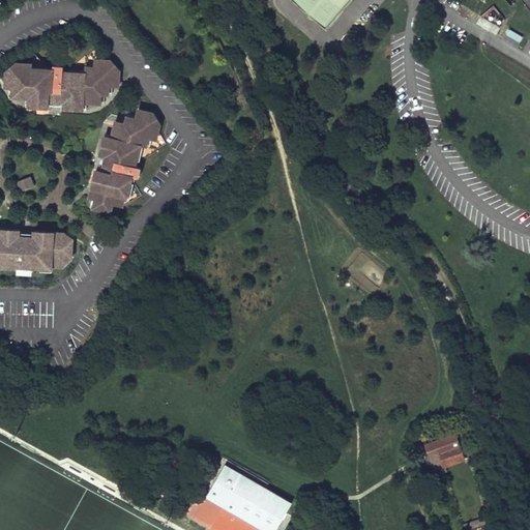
[(351,0),(293,0),(312,16),(324,0),(333,0),(344,9),(351,0)]
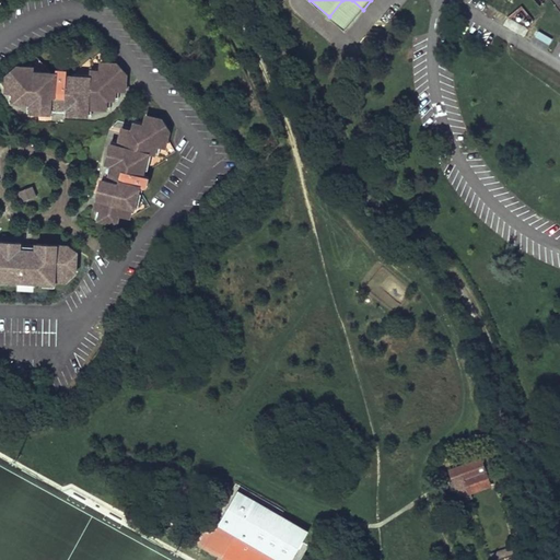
[(352,0),(342,0),(329,16),(345,31),(363,10),(352,0)]
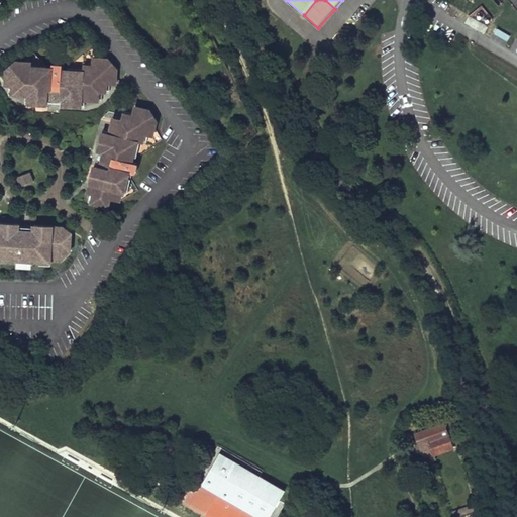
[(475,18),(489,25),(494,15),(480,8),(475,18)]
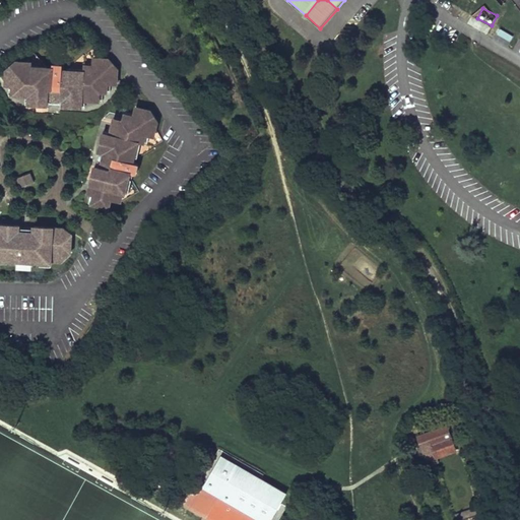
[(49,70),(34,53),(22,62),(15,61),(6,71),(5,86),(12,86),(11,95),(28,96),(28,106),(48,107),(51,105),(51,100),(52,89),(60,90),(60,101),(60,105),(61,108),(81,109),(81,102),(99,103),(100,93),(106,93),(107,84),(116,85),(117,70),(108,59),(92,59),(92,66),(83,66),(82,72),(64,71),(64,69),(63,66),(62,65),(60,64),(59,63),(57,63),(55,64),(54,65),(52,66),(49,70)]
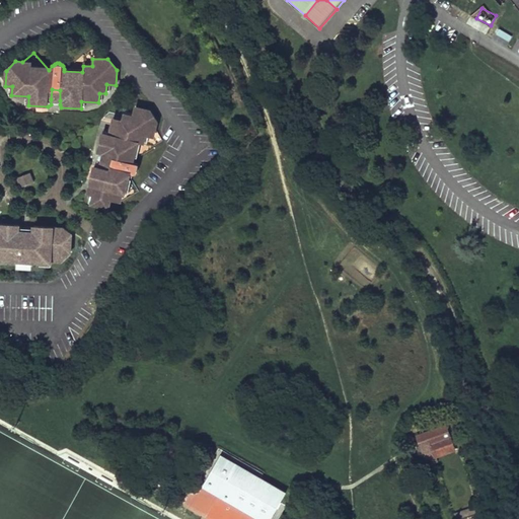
[(60,90),(52,89),(51,99),(60,100),(60,90)]
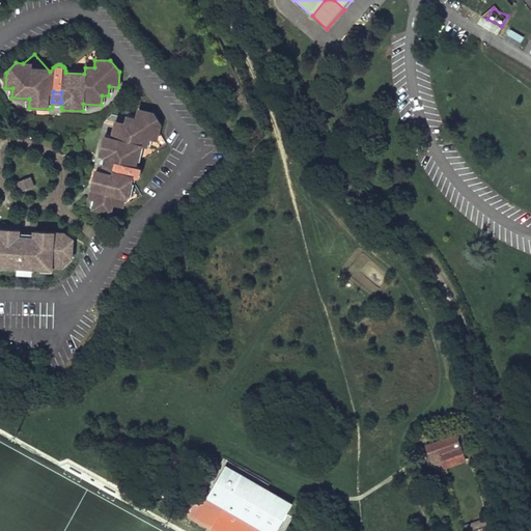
[(152,114),(137,111),(135,120),(126,117),(123,124),(114,122),(110,139),(104,138),(99,157),(100,160),(105,161),(115,164),(113,173),(103,170),(98,169),(94,171),(87,199),(94,201),(92,210),(109,215),(112,205),(121,207),(123,198),(127,199),(131,180),(138,178),(139,176),(139,173),(139,171),(137,168),(135,165),(140,147),(145,148),(148,140),(156,141),(159,126),(152,114)]
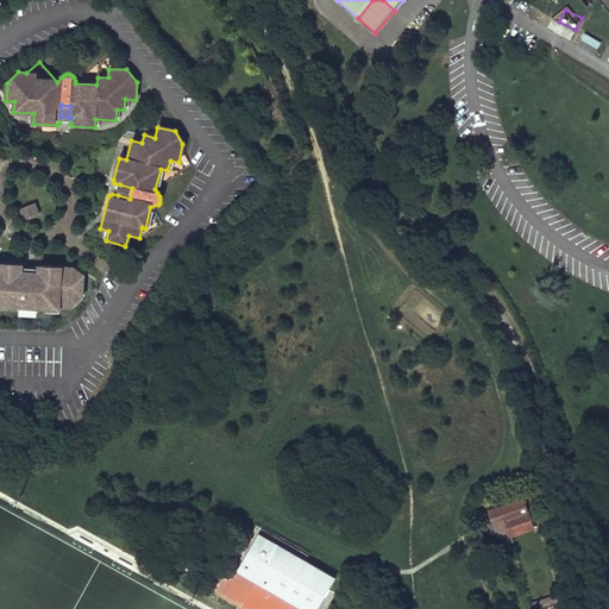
[(132,188),(120,184),(118,195),(130,199),(132,188)]
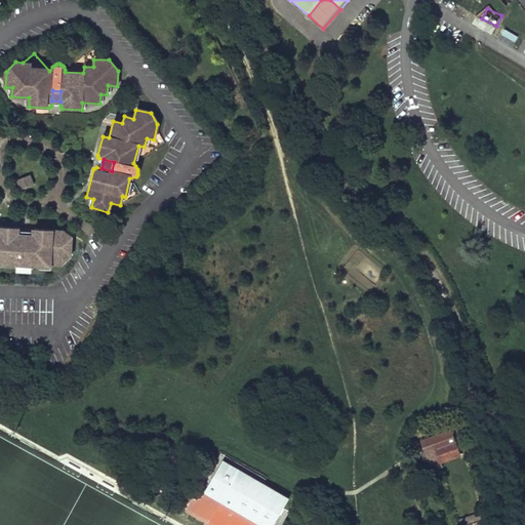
[(23,187),(35,184),(31,172),(19,176),(23,187)]
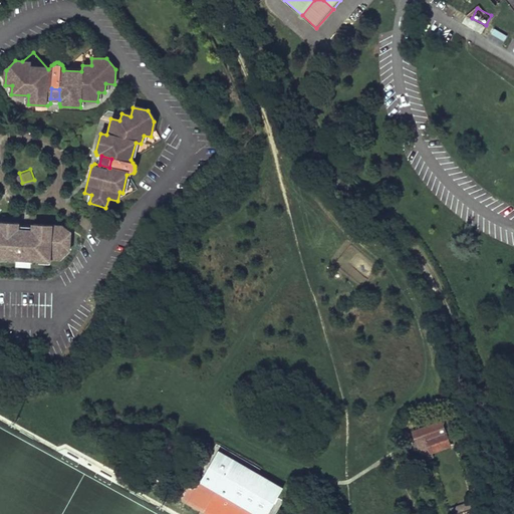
[(0,258),(16,260),(16,261),(16,263),(18,264),(20,266),(22,267),(24,267),(27,266),(28,264),(29,263),(30,260),(49,262),(49,259),(58,260),(59,250),(68,251),(70,234),(60,233),(60,227),(33,225),(30,228),(30,232),(29,242),(20,241),(21,231),(21,227),(19,224),(0,222),(0,258)]
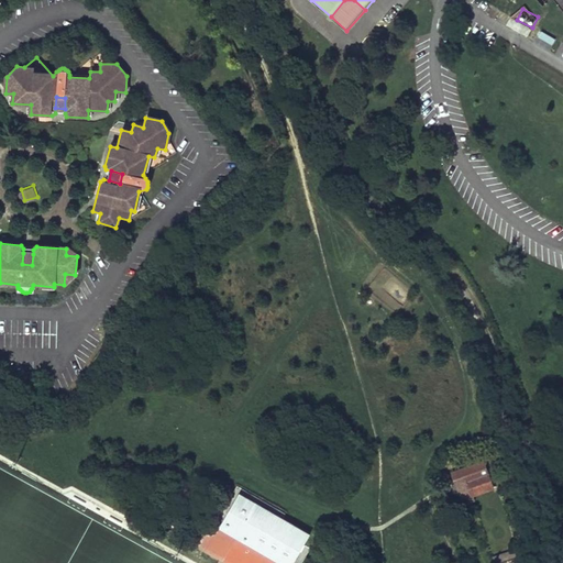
[(33,254),(23,253),(22,264),(32,265),(33,254)]
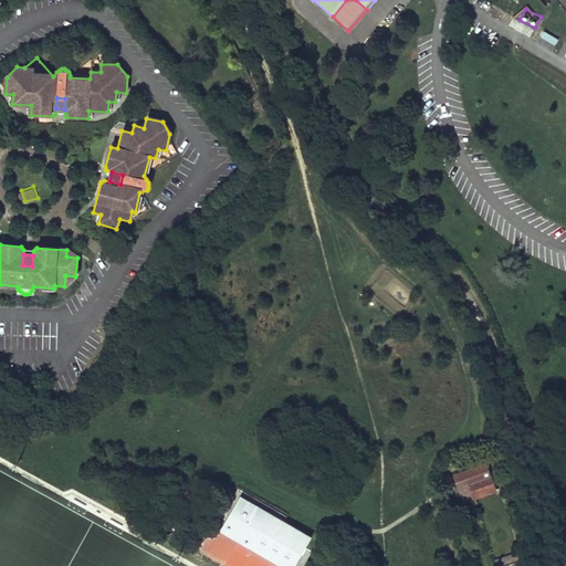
[(458,489),(464,505),(474,501),(472,496),(494,489),(484,462),(453,474),(458,489)]
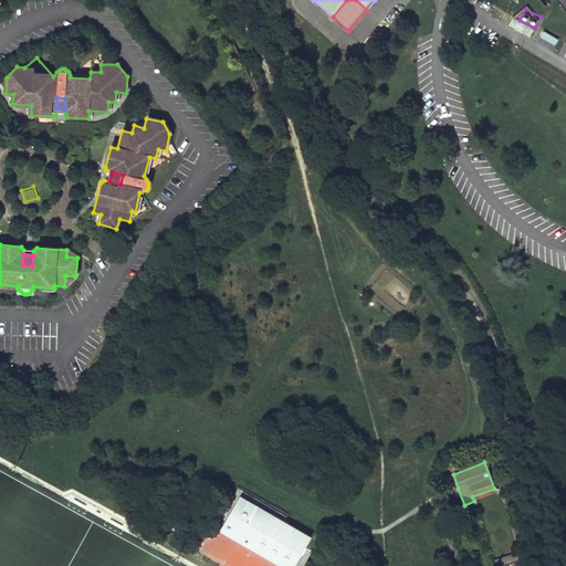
[(199,548),(229,565),(294,565),(310,538),(239,499),(234,505),(215,541),(206,535),(199,548)]
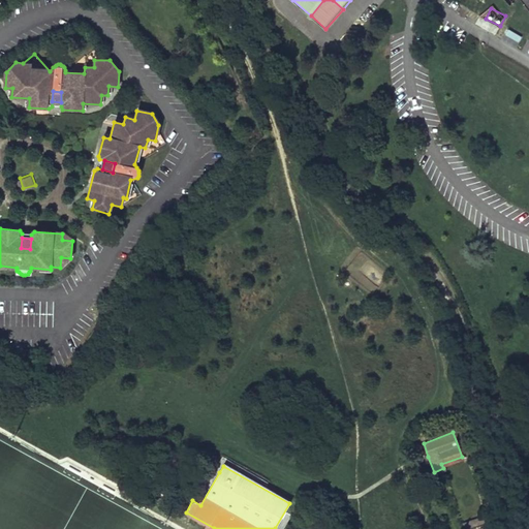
[(460,522),(462,528),(464,528),(487,521),(484,514),(460,522)]
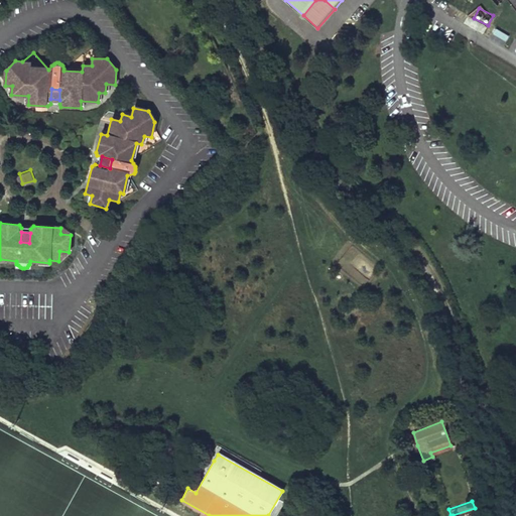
All buildings are outlined.
